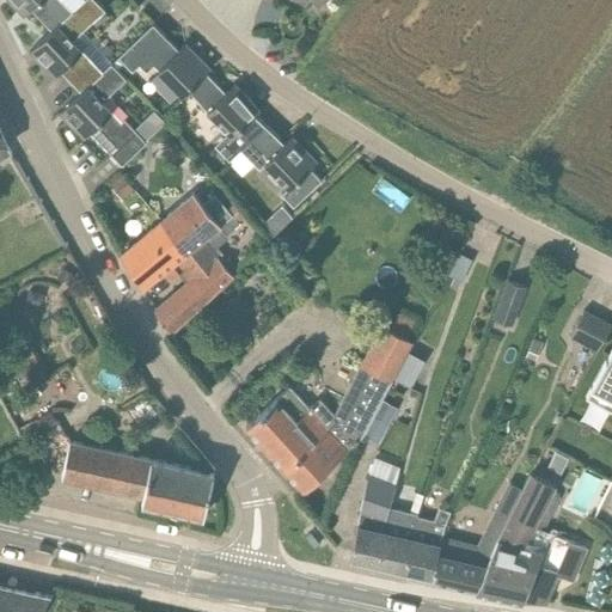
[(7,0),(24,17),(31,10),(51,31),(72,11),(61,0),(7,0)]
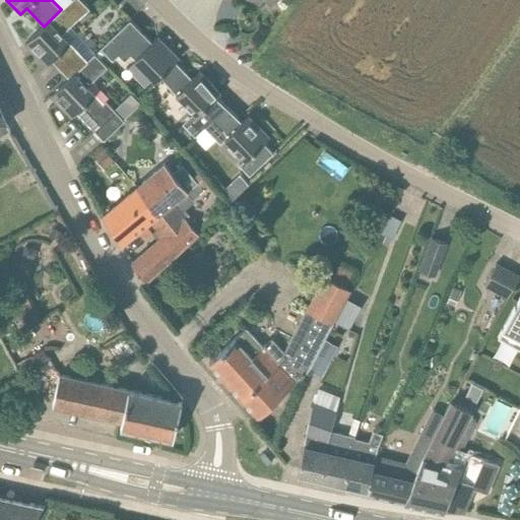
[(61,9),(44,26),(24,44),(46,66),(52,61),(68,79),(87,61),(62,34),(89,9),(80,0),(71,0),(64,7),(61,9)]
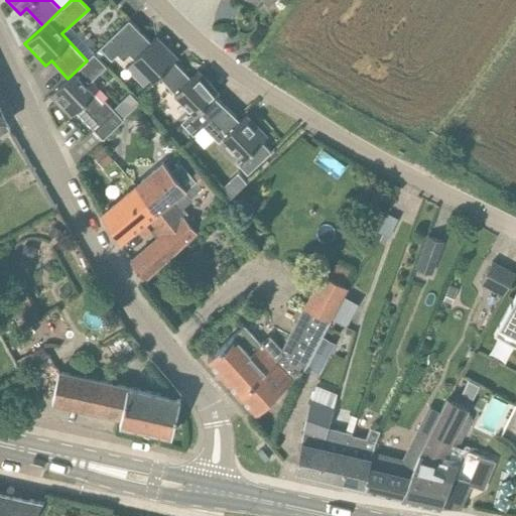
[(150,42),(130,22),(129,20),(100,47),(111,59),(118,53),(124,59),(130,54),(156,81),(160,78),(159,77),(174,62),(177,58),(156,37),(150,42)]
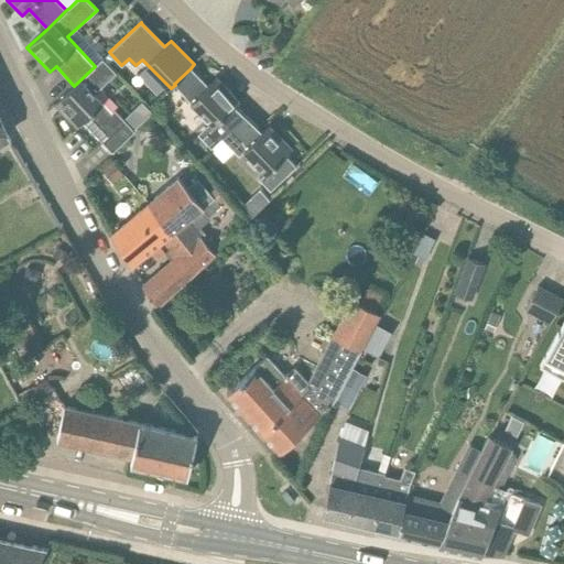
[(84,122),(102,142),(125,121),(115,110),(110,114),(93,95),(114,75),(100,61),(95,66),(74,86),(54,105),(77,129),(84,122)]
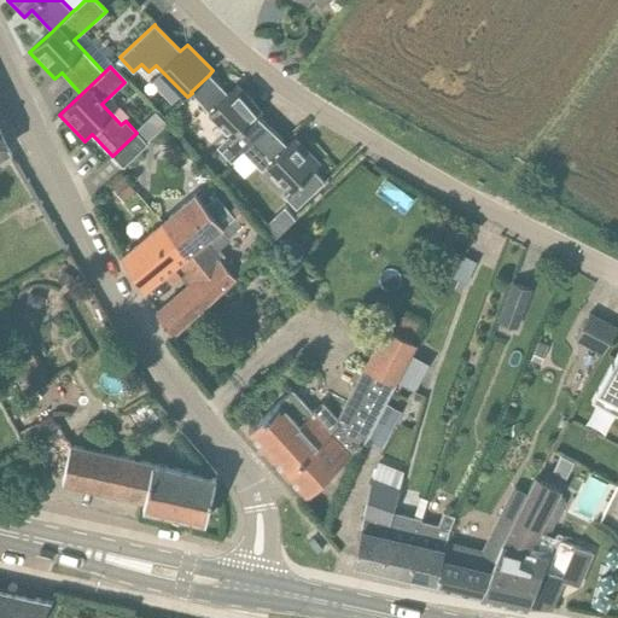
[(262,111),(237,86),(228,94),(209,75),(191,92),(192,93),(231,134),(220,146),(232,158),(243,149),(245,150),(268,127),(257,116),(262,111)]
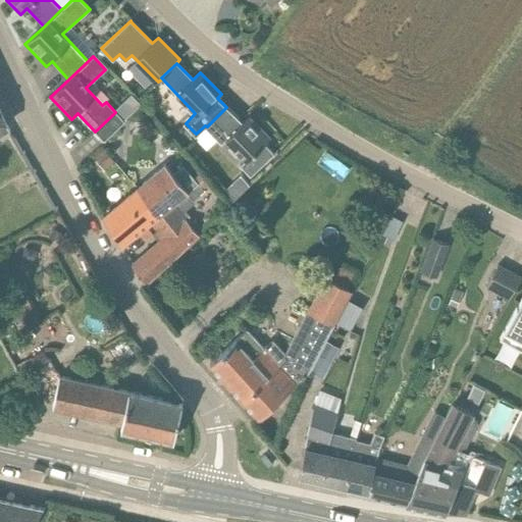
[(226,107),(207,126),(221,142),(226,138),(247,159),(241,164),(252,174),(274,154),(265,144),(270,139),(249,117),(241,122),(240,120),(226,107)]
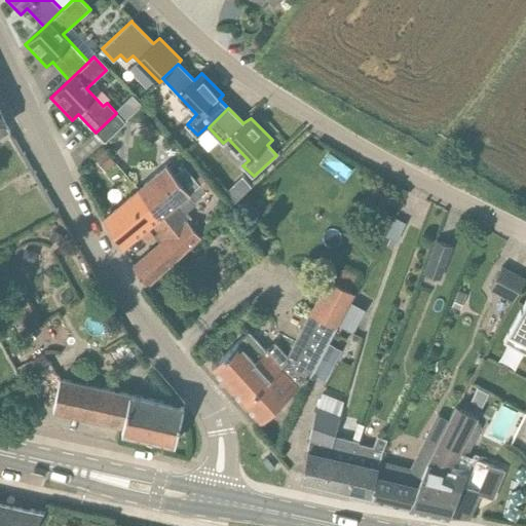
[(118,114),(116,113),(96,133),(105,143),(125,122),(118,114)]
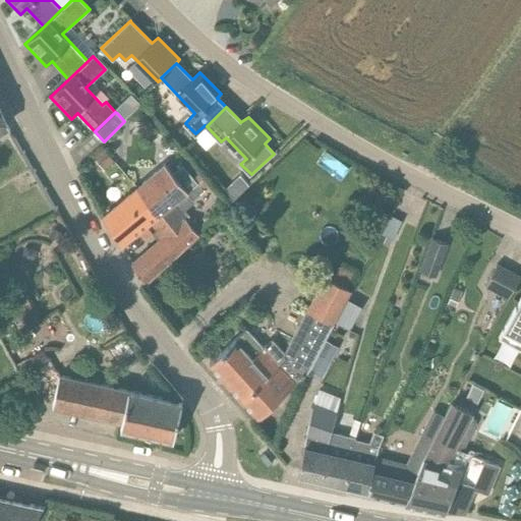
[(112,160),(104,150),(94,158),(103,168),(112,160)]
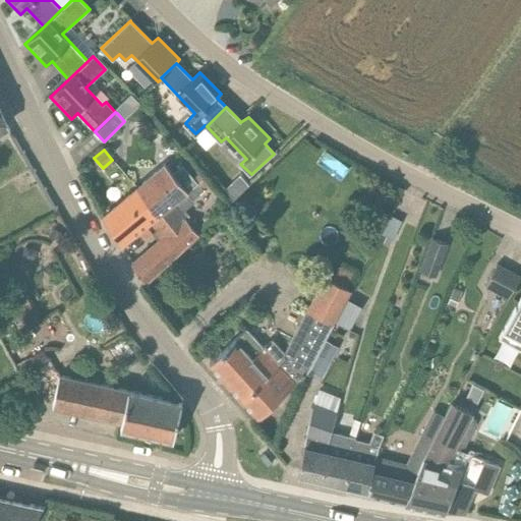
[(136,189),(158,214),(173,203),(186,192),(197,184),(197,183),(183,166),(173,174),(165,165),(164,166),(136,189)]
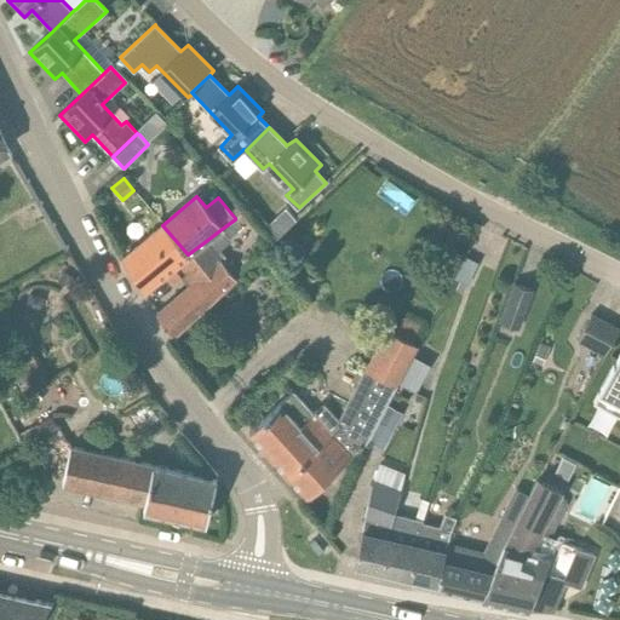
[(241,225),(250,218),(237,205),(230,212),(234,216),(236,218),(241,225)]
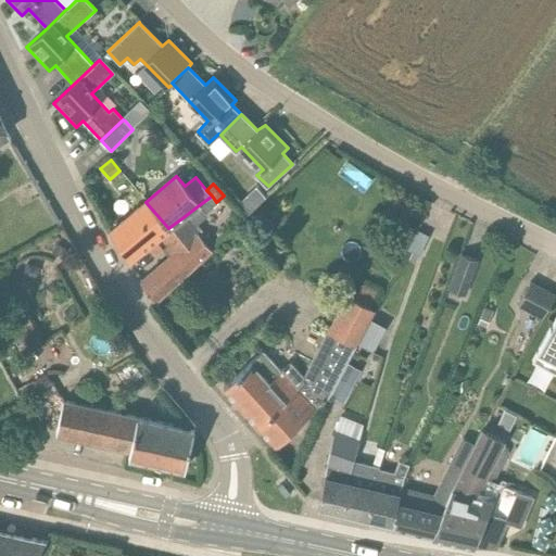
[(205,213),(217,203),(211,197),(199,205),(205,213)]
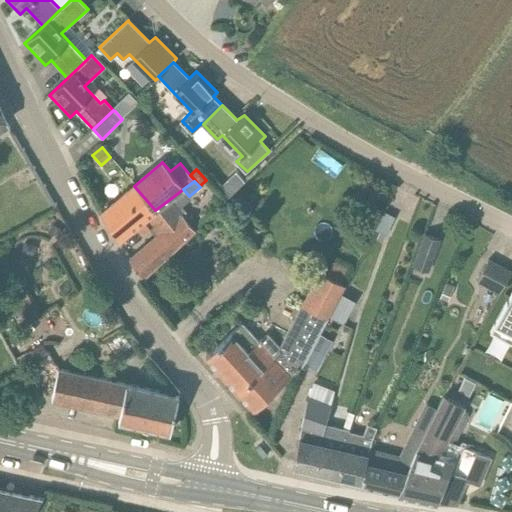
[(147,217),(155,210),(134,186),(101,214),(118,241),(135,227),(141,236),(150,229),(143,220),(147,217)]
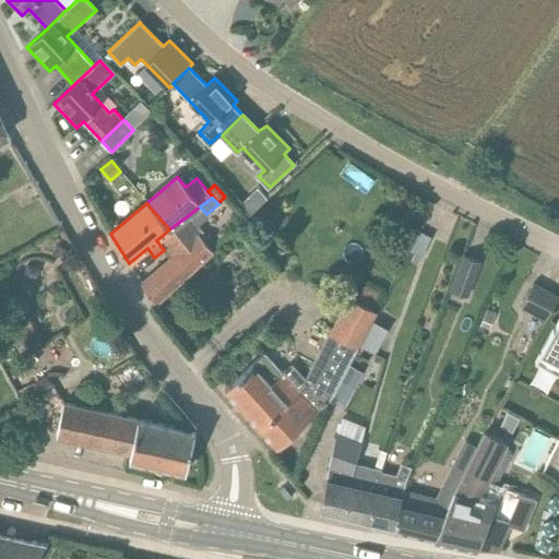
[(195,235),(199,234),(186,217),(169,229),(161,237),(175,256),(143,283),(142,284),(155,306),(211,252),(195,235)]
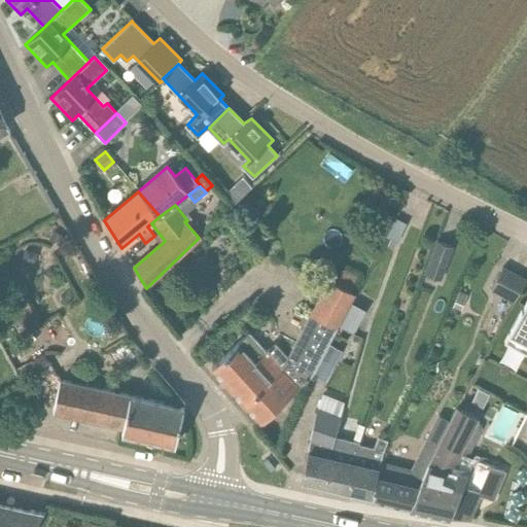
[(395,219),(385,239),(395,245),(406,225),(395,219)]
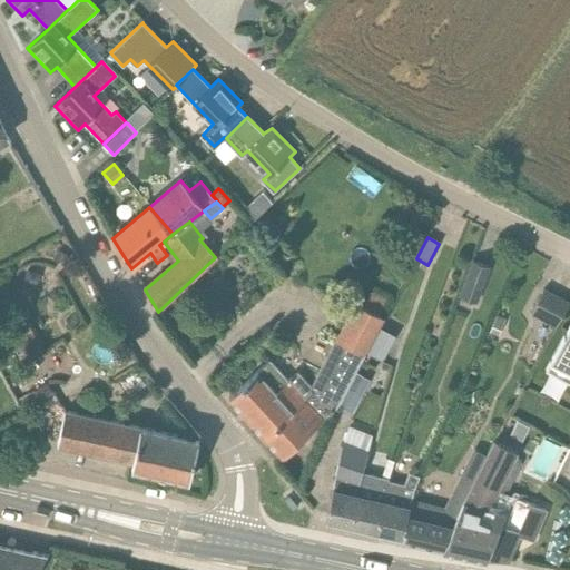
[(60,248),(53,259),(65,266),(71,255),(60,248)]
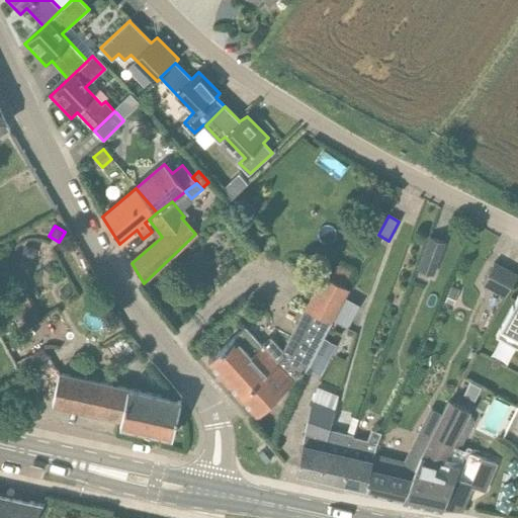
[(430,237),(423,256),(418,268),(432,275),(444,243),(430,237)]
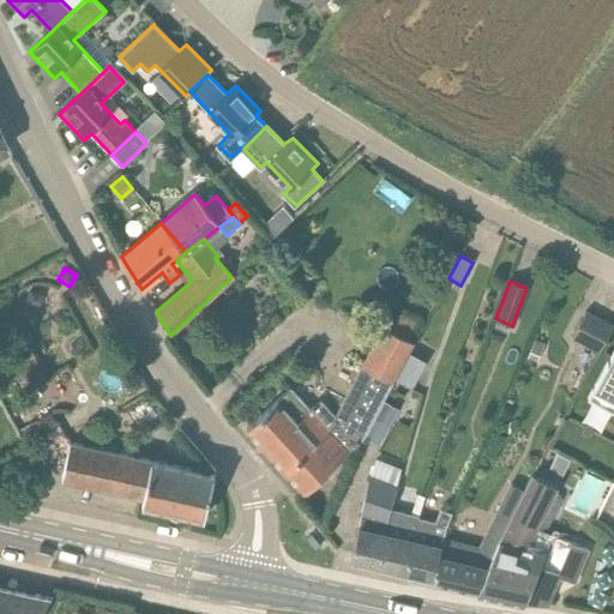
[(41,295),(26,290),(22,306),(37,309),(41,295)]
